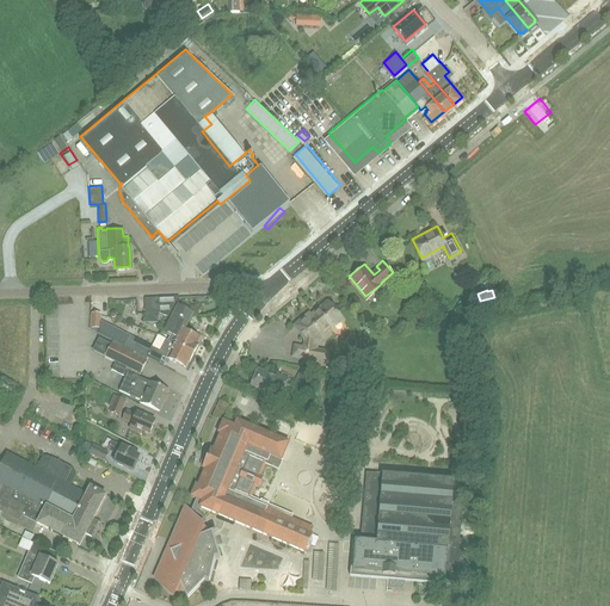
[(156,309),(156,294),(143,295),(143,309),(156,309)]
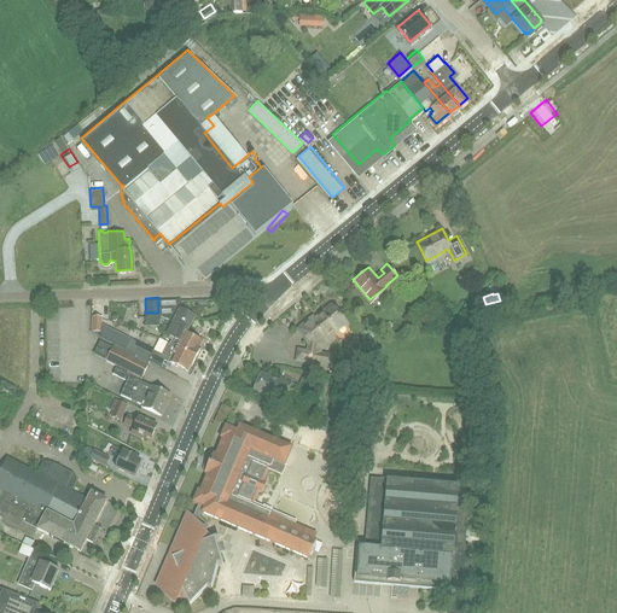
[(167,332),(178,338),(182,328),(185,328),(192,313),(178,305),(178,297),(158,297),(158,313),(172,319),(166,330),(168,331),(167,332)]
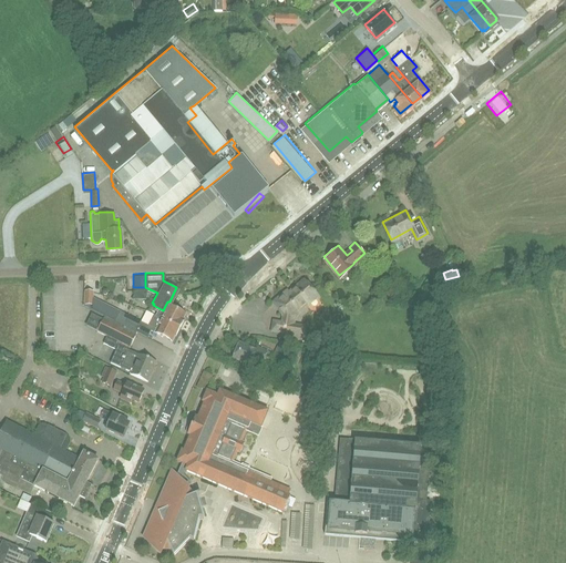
[(271,300),(281,313),(280,320),(271,319),(270,329),(301,334),(302,324),(292,323),(294,314),(307,303),(306,302),(315,294),(301,277),(286,290),(285,288),(271,300)]
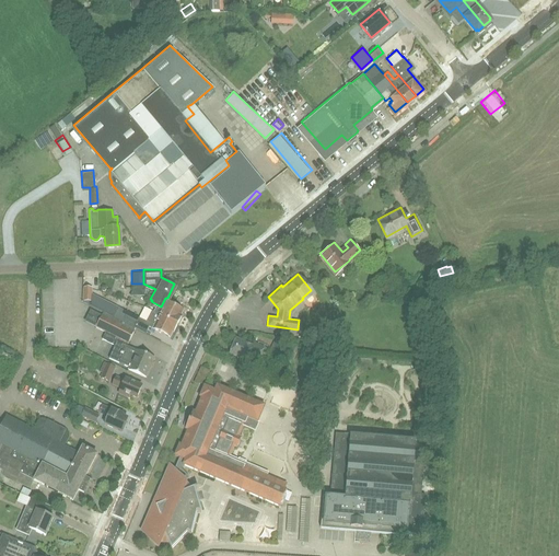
[(159,311),(176,321),(181,312),(179,311),(182,305),(167,298),(165,298),(161,307),(159,311)]
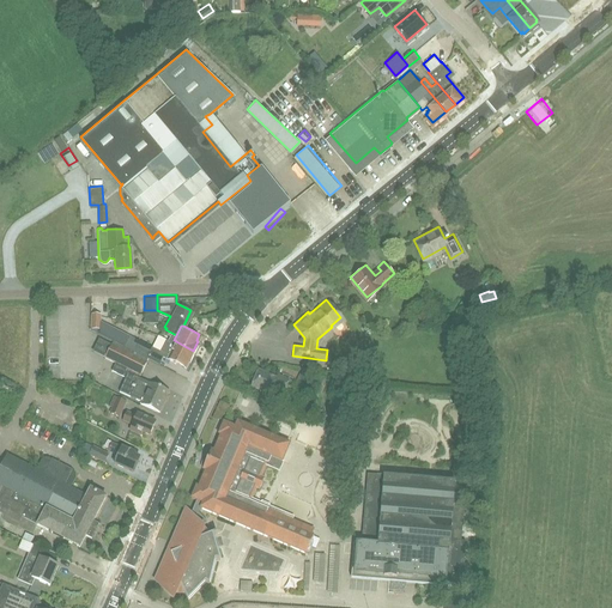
[(123,342),(147,356),(157,360),(161,353),(185,365),(187,358),(188,359),(193,351),(174,340),(157,333),(151,344),(129,332),(123,342)]
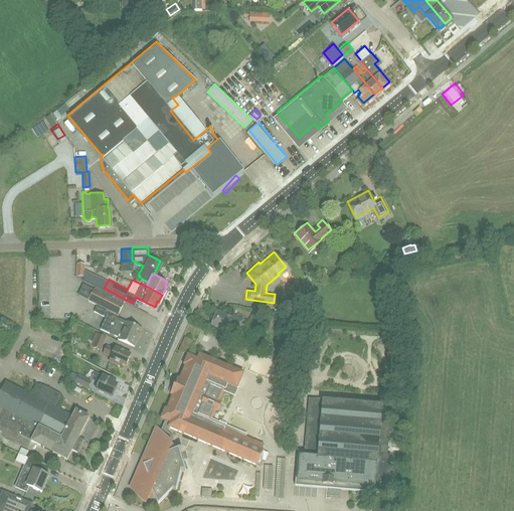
[(125,318),(116,314),(124,299),(104,288),(94,284),(87,297),(96,302),(93,308),(105,314),(100,326),(118,334),(117,336),(133,343),(141,325),(125,318)]
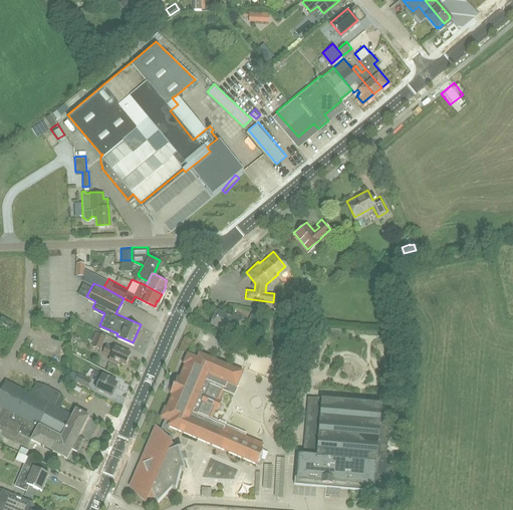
[(254,306),(246,323),(255,327),(263,310),(254,306)]
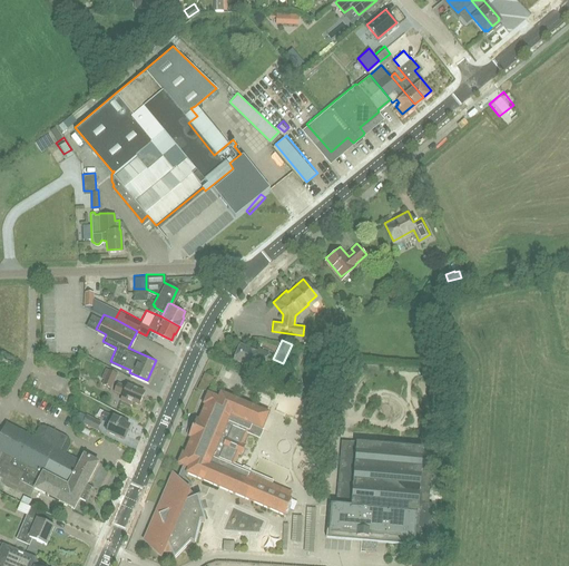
[(254,360),(263,364),(268,351),(258,347),(257,350),(239,342),(233,357),(242,361),(241,364),(251,369),(254,360)]
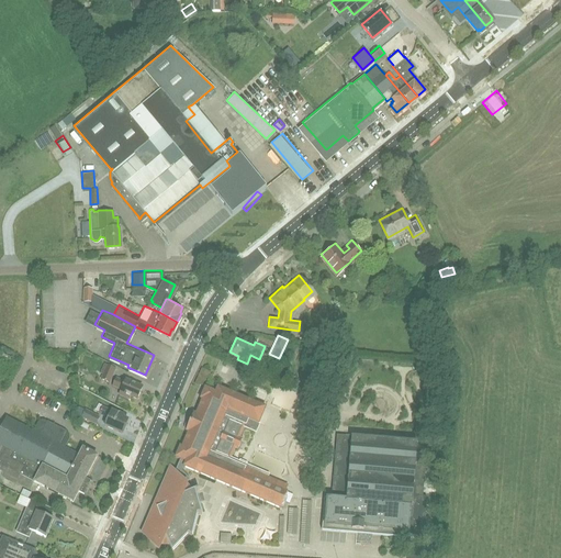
[(114,365),(103,359),(99,368),(103,370),(100,376),(109,379),(114,365)]
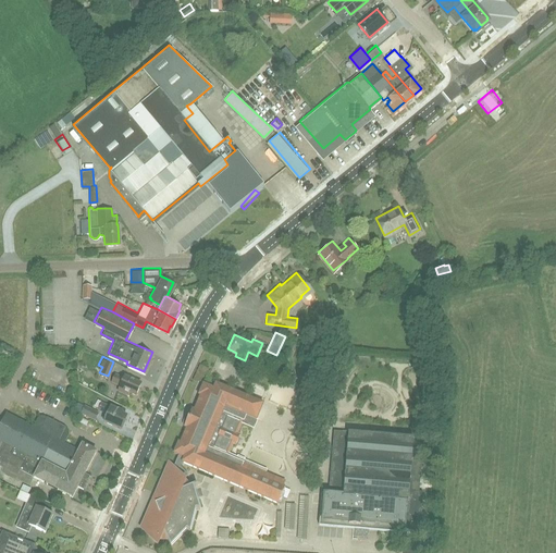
[(135,392),(140,380),(124,372),(123,375),(114,371),(111,379),(119,382),(118,388),(126,392),(128,389),(135,392)]
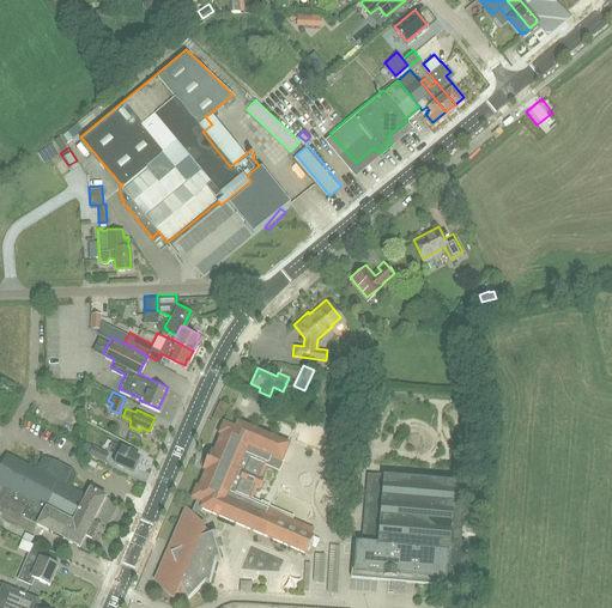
[(310,524),(303,521),(291,516),(292,514),(252,494),(256,484),(258,485),(262,474),(261,473),(266,461),(277,466),(280,457),(282,457),(289,441),(283,437),(236,418),(234,424),(223,418),(218,431),(219,432),(213,448),(210,447),(203,466),(201,466),(204,467),(198,484),(195,482),(189,494),(195,497),(189,511),(185,506),(153,577),(171,596),(174,590),(182,590),(186,597),(204,579),(207,582),(207,581),(213,557),(218,558),(211,532),(216,530),(214,529),(207,532),(201,524),(205,518),(197,510),(199,505),(304,551),(306,551),(309,542),(315,545),(316,541),(319,535),(313,533),(308,530),(310,524)]
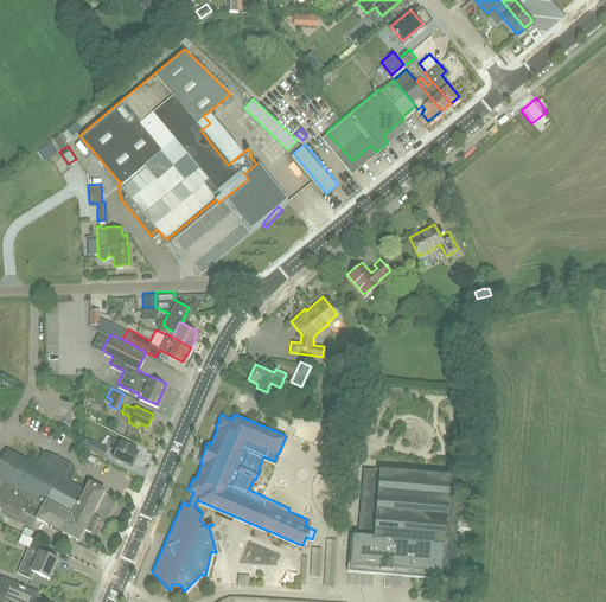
[(99,429),(102,422),(94,417),(90,424),(99,429)]
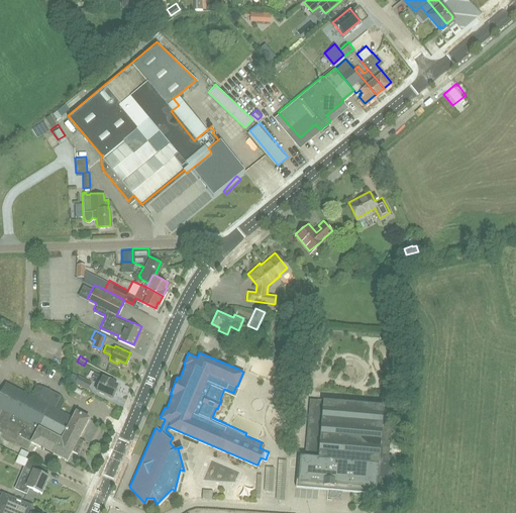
[(111,394),(117,383),(112,381),(113,379),(101,374),(93,371),(90,377),(98,380),(95,387),(111,394)]
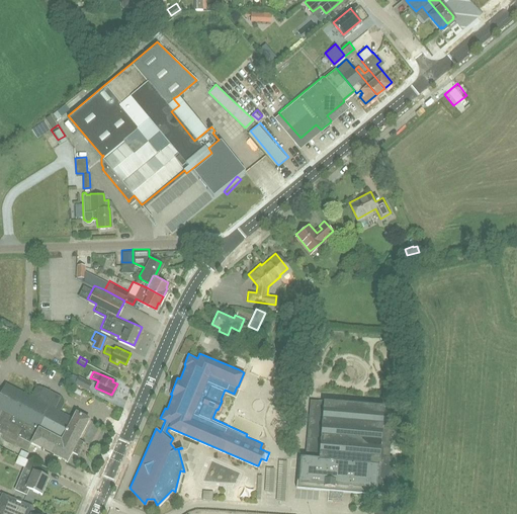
[(88,389),(91,380),(78,374),(74,381),(88,389)]
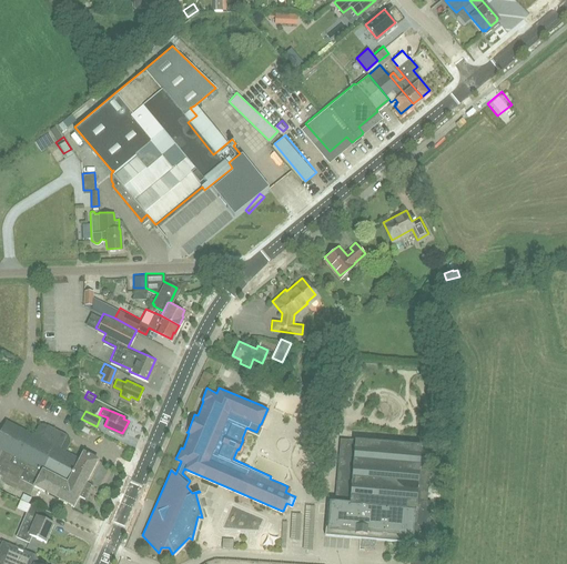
[(59,445),(66,432),(47,422),(40,435),(6,416),(0,426),(0,465),(72,503),(79,492),(84,494),(91,482),(85,479),(97,457),(82,450),(79,455),(59,445)]
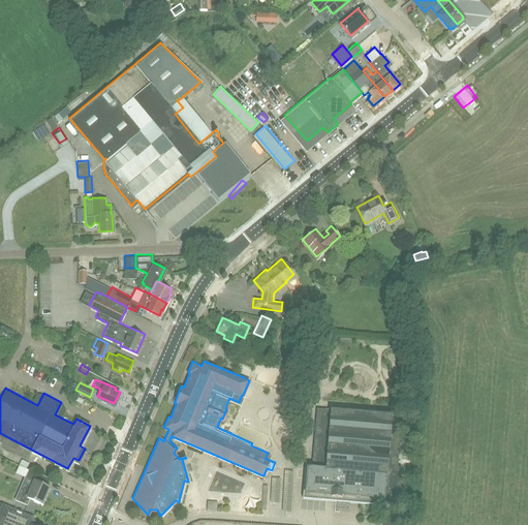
[(400,464),(397,464),(400,424),(391,423),(392,413),(316,407),(311,466),(307,466),(305,491),(331,493),(330,496),(360,498),(360,501),(382,503),(383,500),(397,501),(400,464)]
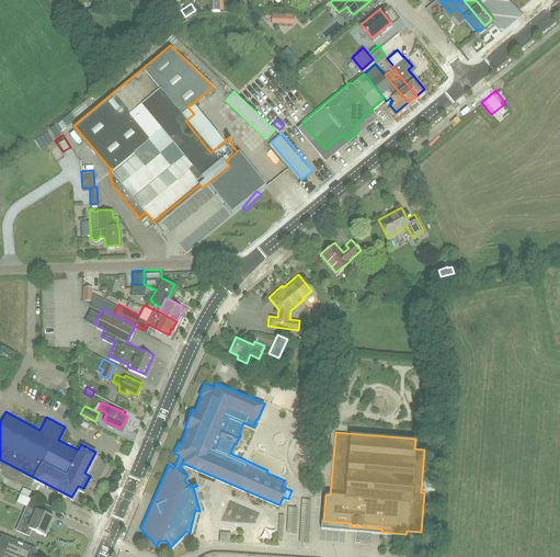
[(288,439),(281,442),(284,450),(292,446),(288,439)]
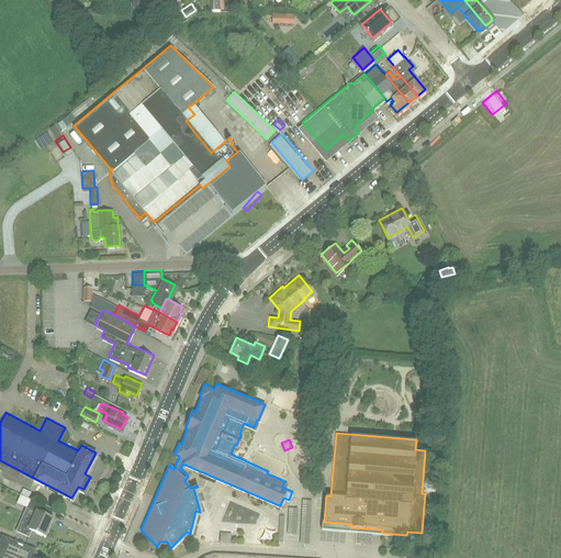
[(17,472),(3,465),(0,470),(0,473),(12,480),(17,472)]
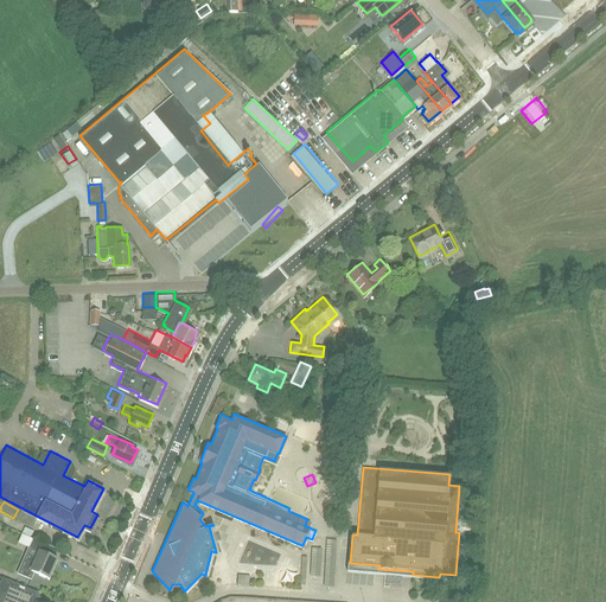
[(123,505),(114,511),(120,519),(128,513),(123,505)]
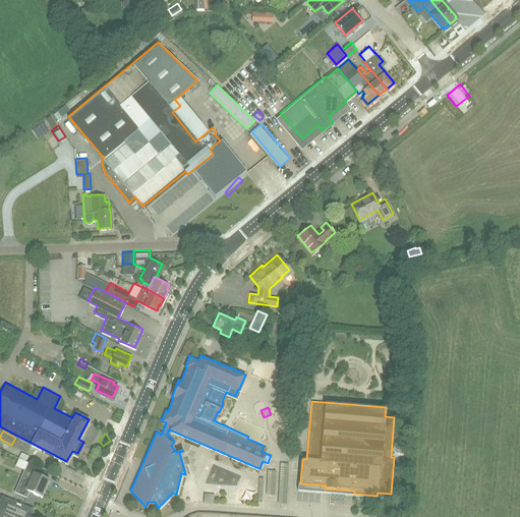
[(20,456),(29,458),(31,453),(22,450),(20,456)]
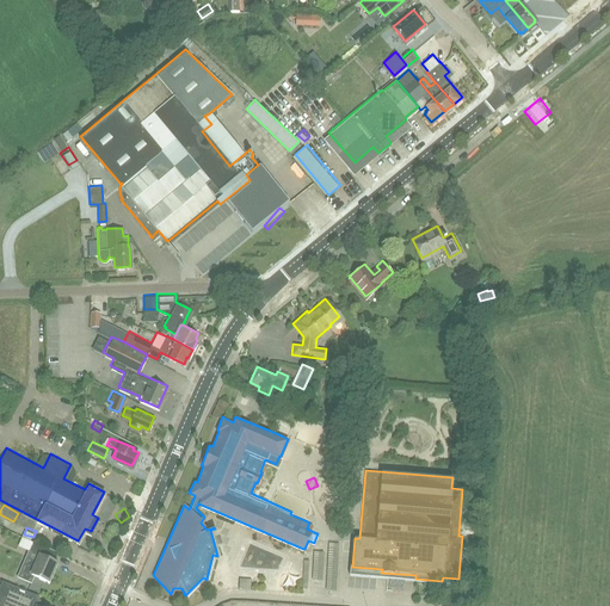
[(56,560),(54,558),(43,554),(47,545),(32,538),(28,546),(38,551),(36,558),(25,554),(17,573),(30,579),(32,572),(48,579),(56,560)]
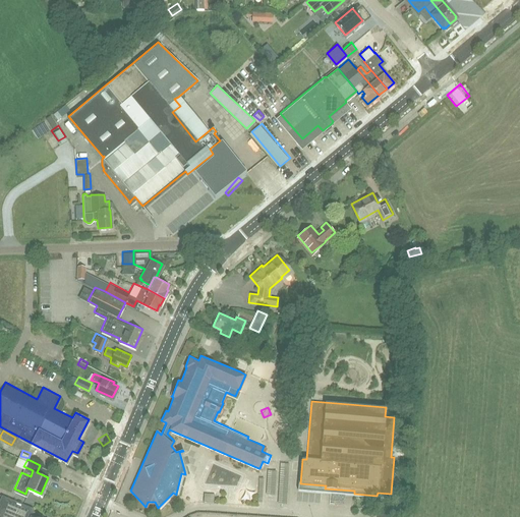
[(91,459),(85,465),(93,470),(98,464),(91,459)]
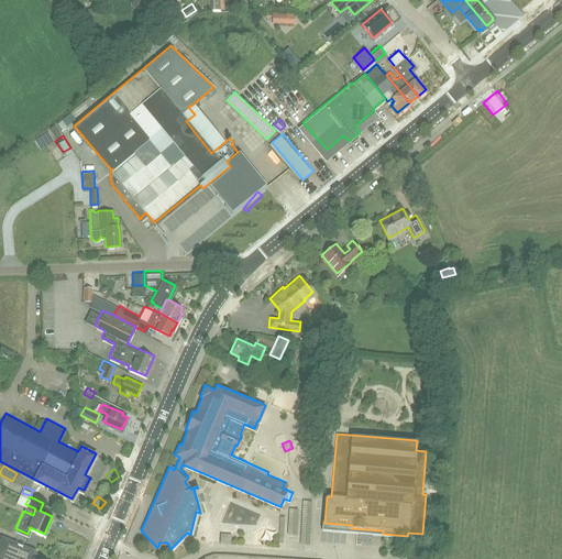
[(43,558),(45,555),(36,550),(35,547),(1,533),(0,535),(0,544),(1,545),(0,547),(0,558),(43,558)]
